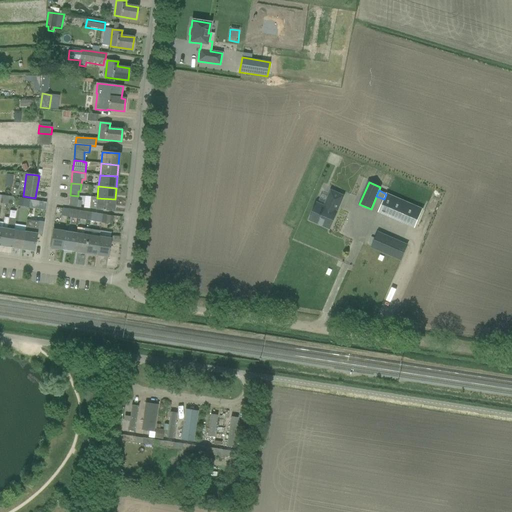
[(317,203),(310,220),(330,228),(337,212),(336,212),(343,196),(331,191),(324,206),(317,203)]
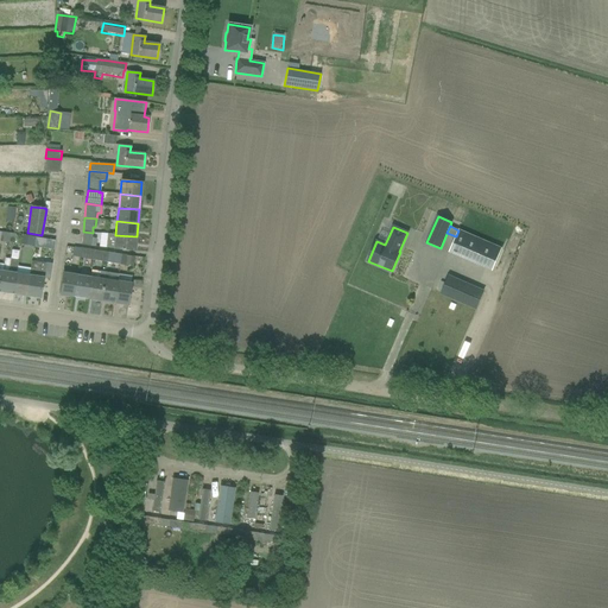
[(502,249),(458,230),(449,252),(493,271),(502,249)]
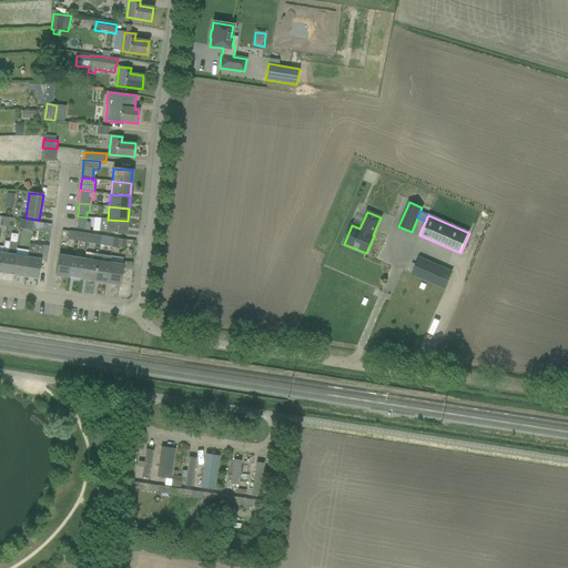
[(85,223),(87,217),(78,216),(77,229),(89,230),(90,223),(85,223)]
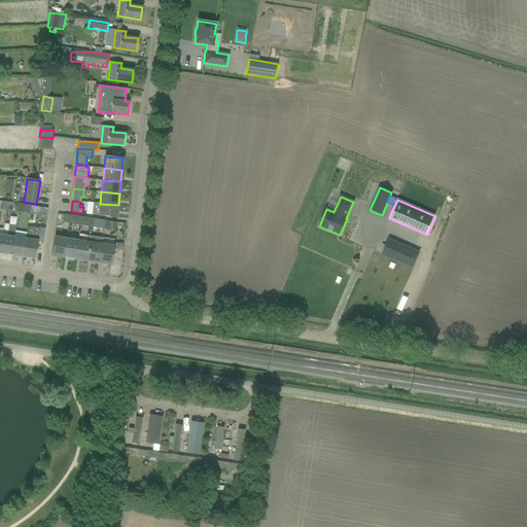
[(0,208),(0,209),(12,211),(13,203),(1,202),(0,208)]
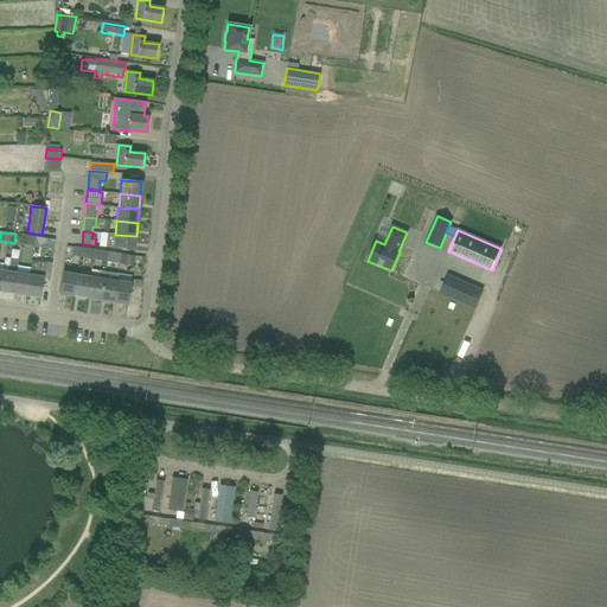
[(114,248),(134,250),(136,236),(115,235),(107,234),(106,248),(114,248)]
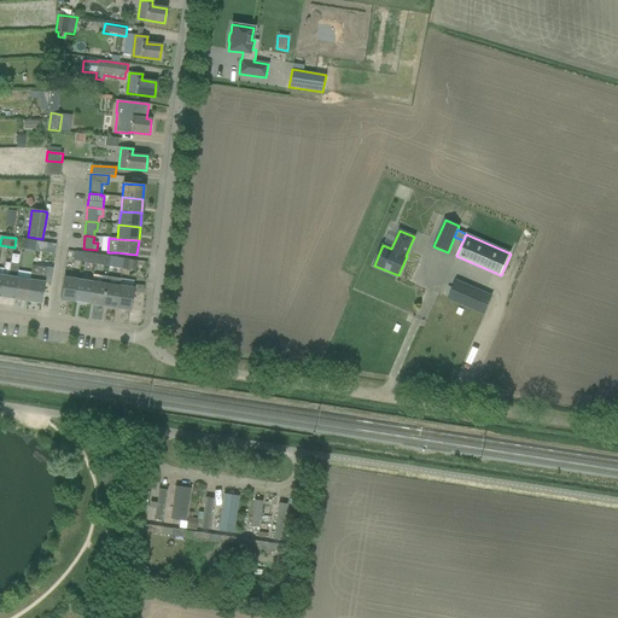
[(81,262),(94,264),(95,255),(82,252),(81,262)]
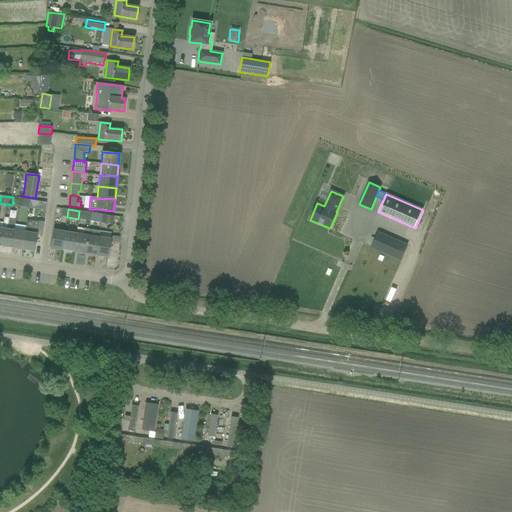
[(78,219),(89,220),(90,219),(91,212),(79,211),(78,219)]
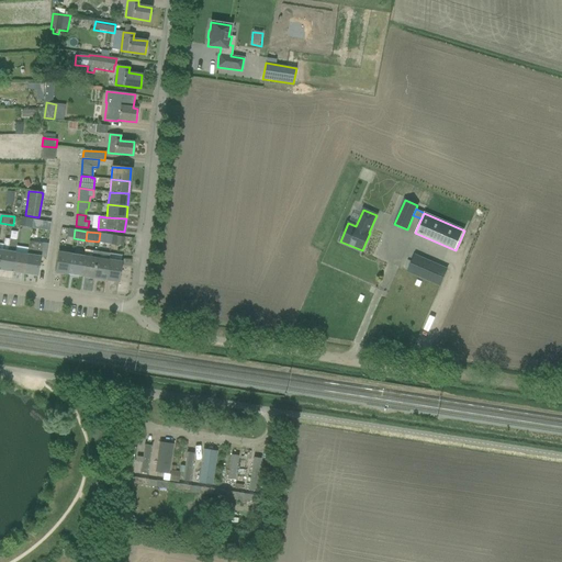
[(111,245),(123,246),(124,237),(117,236),(112,235),(111,245)]
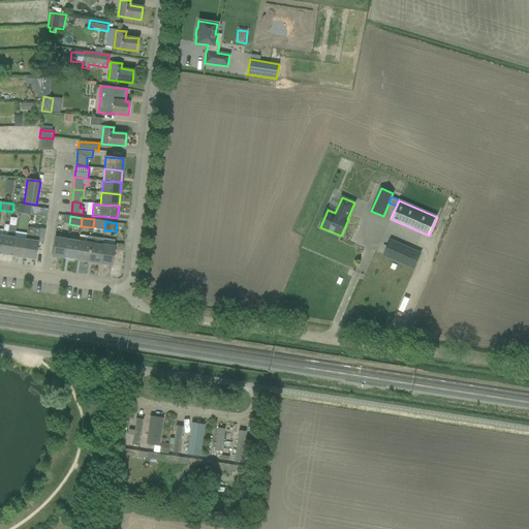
[(0,249),(0,253),(11,255),(13,238),(16,227),(9,226),(8,237),(2,237),(0,249)]
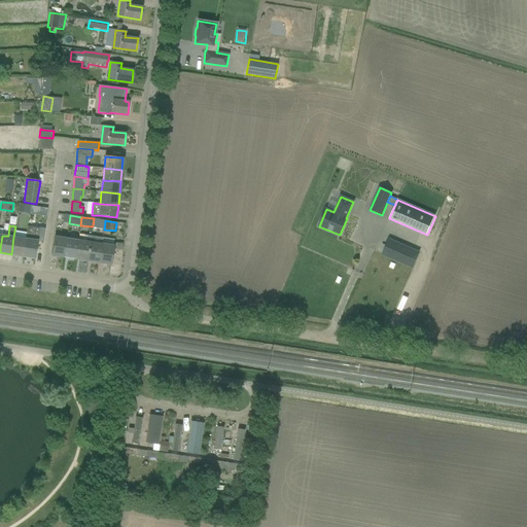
[(26,240),(23,256),(35,258),(38,241),(42,242),(44,229),(40,227),(39,229),(27,226),(26,239),(26,240)]
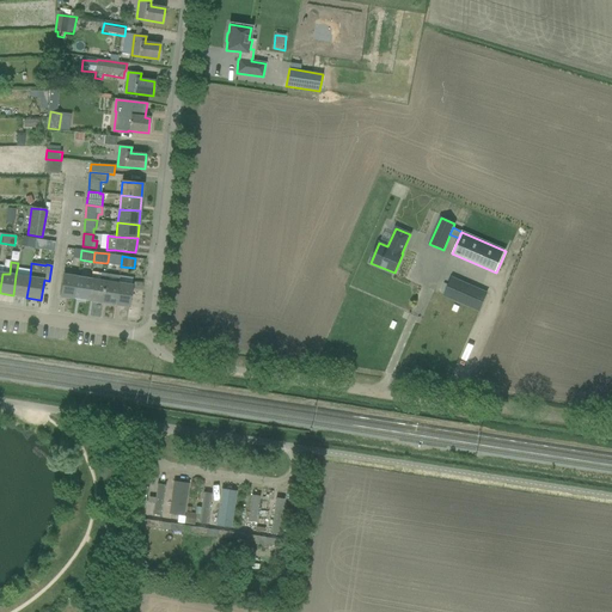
[(91,280),(87,300),(101,303),(103,292),(104,282),(104,281),(105,274),(102,273),(101,281),(99,281),(91,280)]
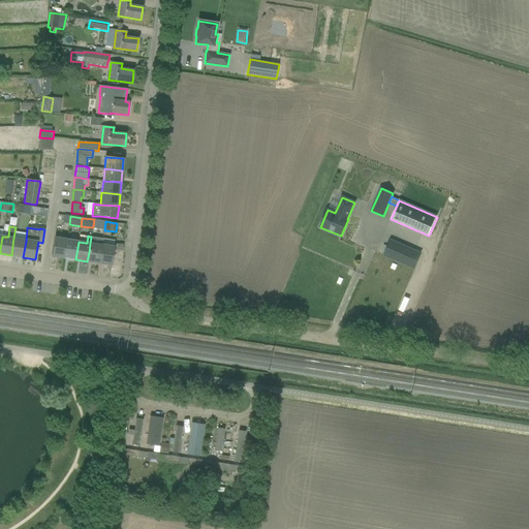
[(89,252),(87,261),(99,262),(101,245),(102,240),(103,239),(92,237),(91,237),(90,243),(90,244),(89,252)]
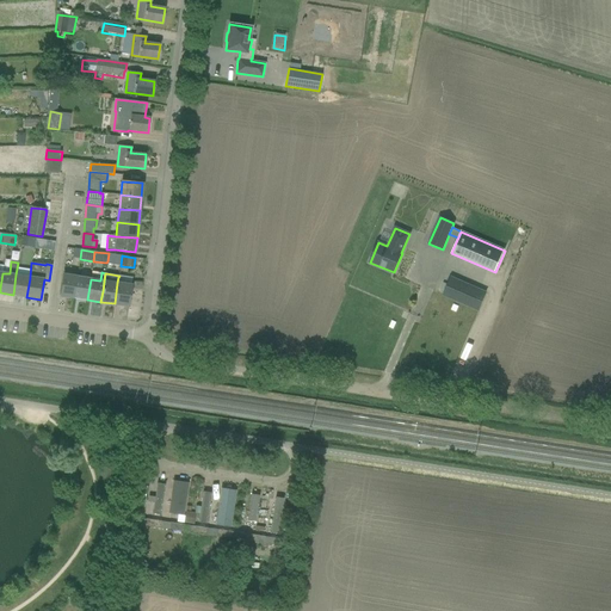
[(13,295),(26,297),(30,277),(16,275),(13,295)]
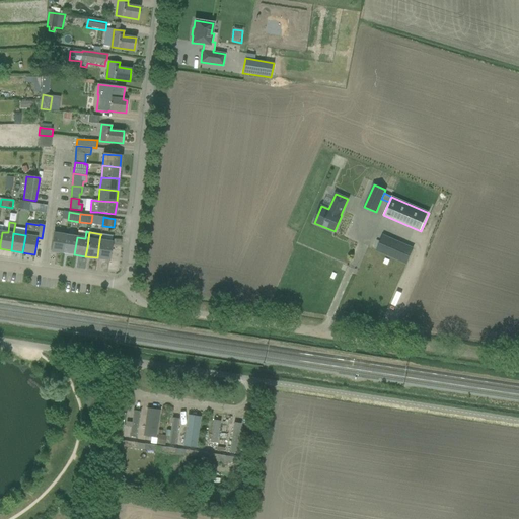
[(65,235),(54,233),(51,250),(62,252),(65,235)]
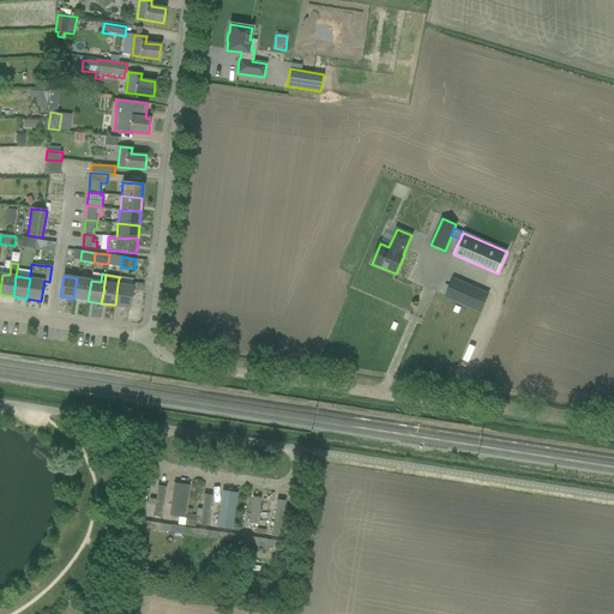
[(73,299),(88,301),(91,281),(77,278),(73,299)]
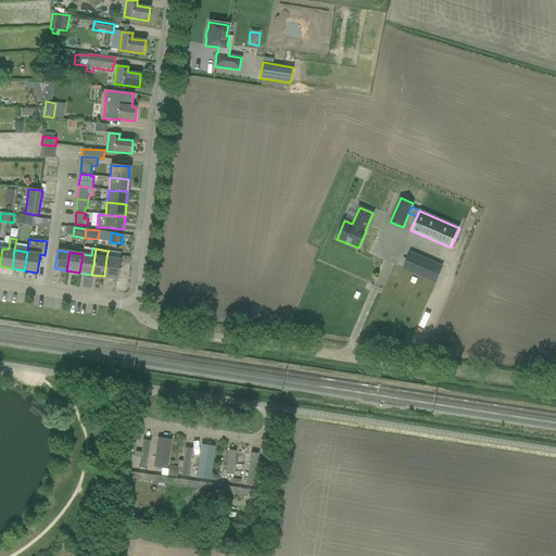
[(436,282),(442,266),(411,252),(404,268),(436,282)]
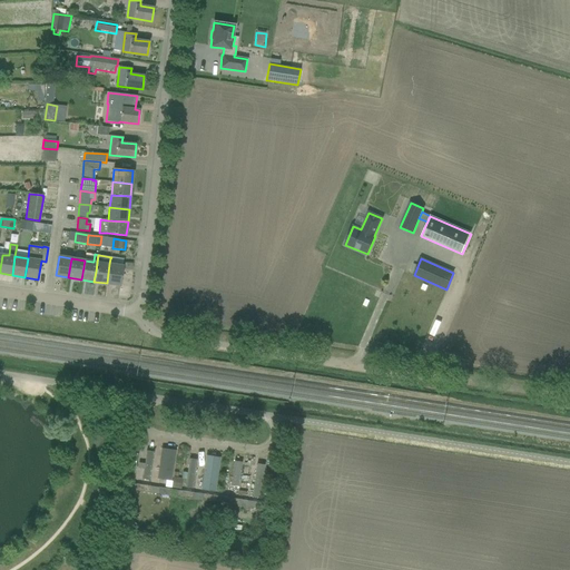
[(110,264),(107,283),(120,285),(123,269),(123,265),(110,264)]
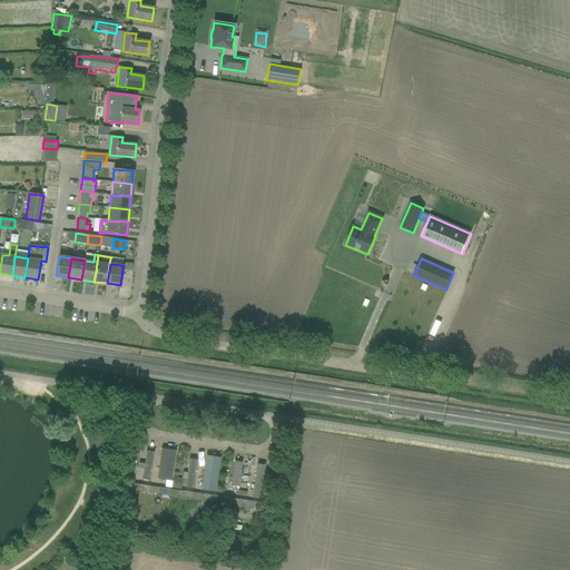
[(154,454),(146,453),(143,482),(149,483),(154,454)]
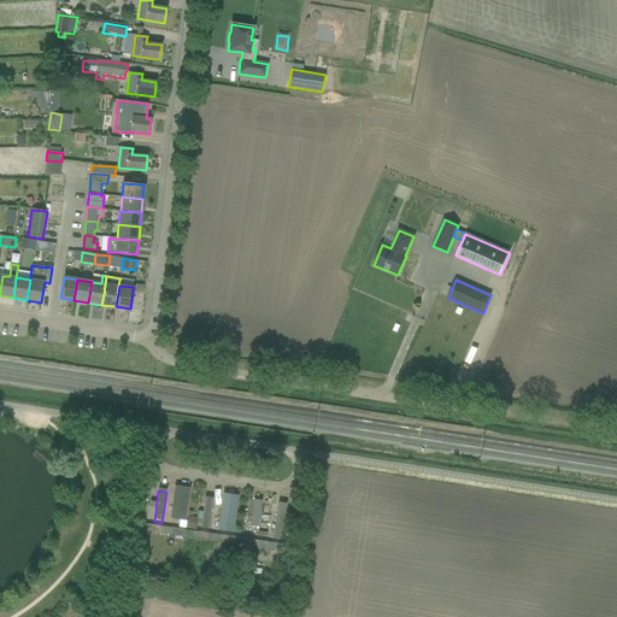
[(188,497),(180,495),(177,521),(184,522),(188,497)]
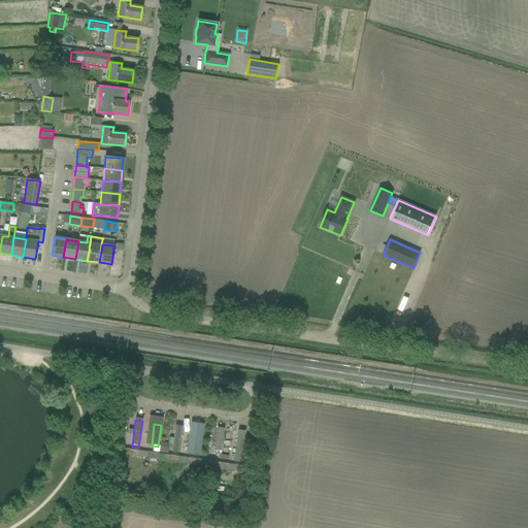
[(182,428),(174,427),(171,453),(177,454),(182,428)]
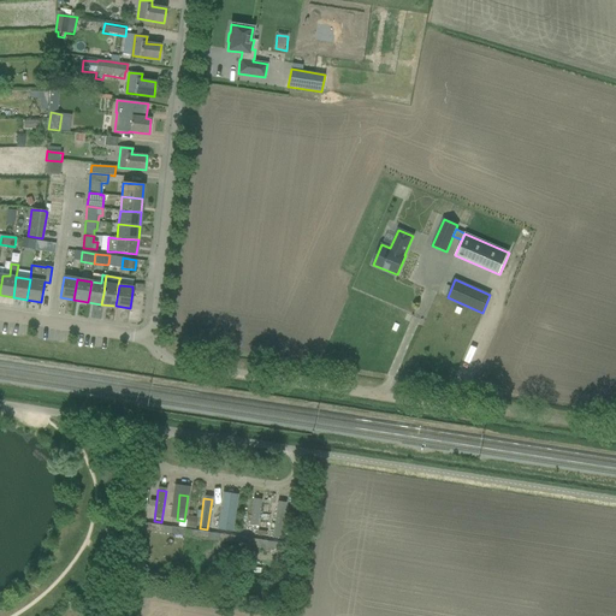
[(238,502),(229,501),(225,533),(234,534),(238,502)]
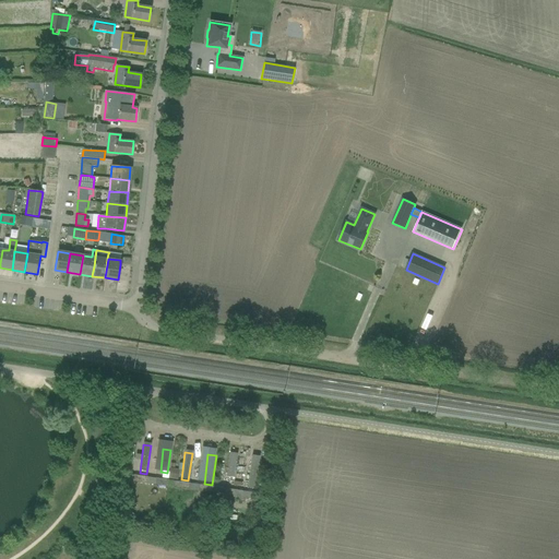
[(237,455),(229,454),(227,477),(234,478),(237,455)]
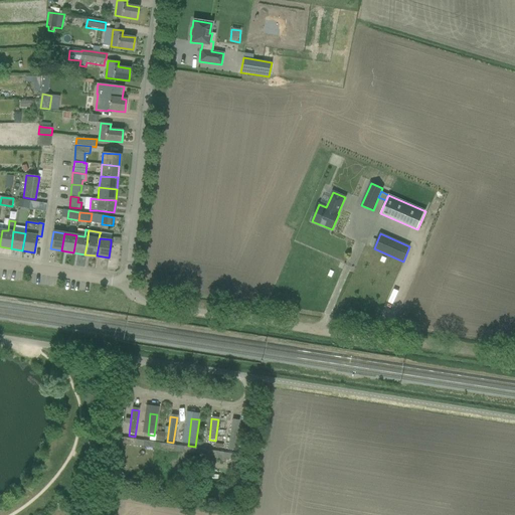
[(238,421),(231,420),(227,451),(234,452),(238,421)]
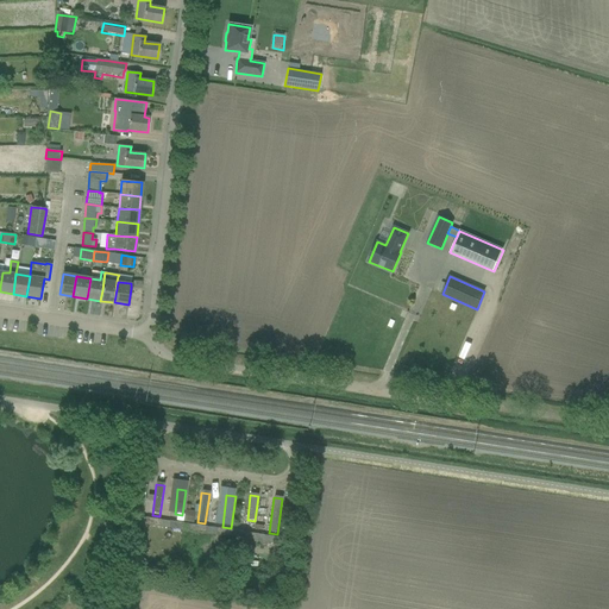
[(186,510),(183,521),(194,522),(195,512),(186,510)]
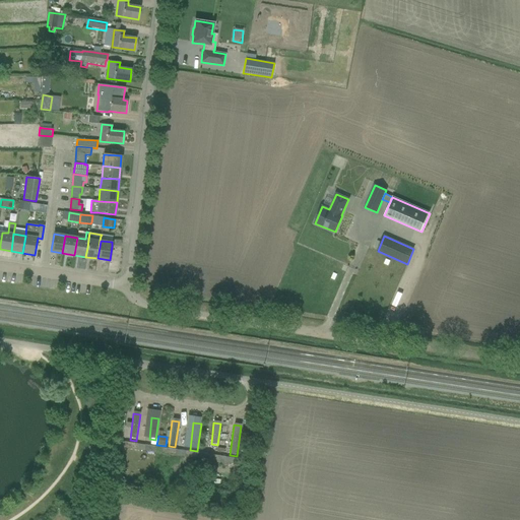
[(122,476),(118,479),(122,485),(126,481),(122,476)]
